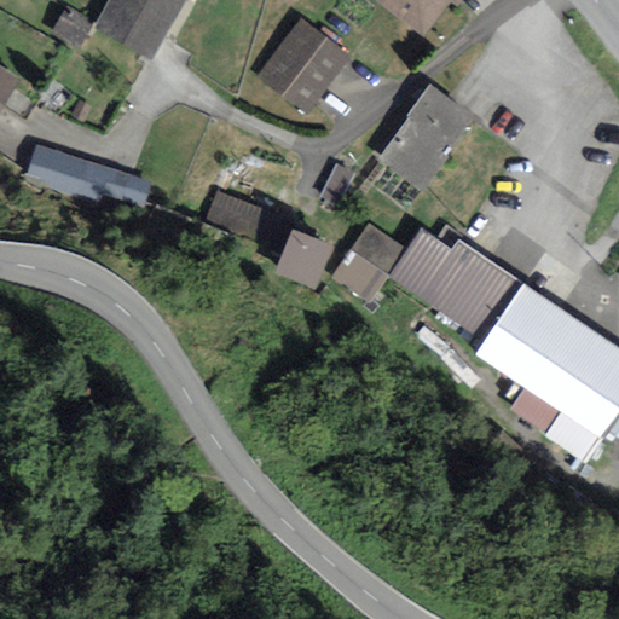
[(108,0),(93,29),(152,62),(185,0),(108,0)]
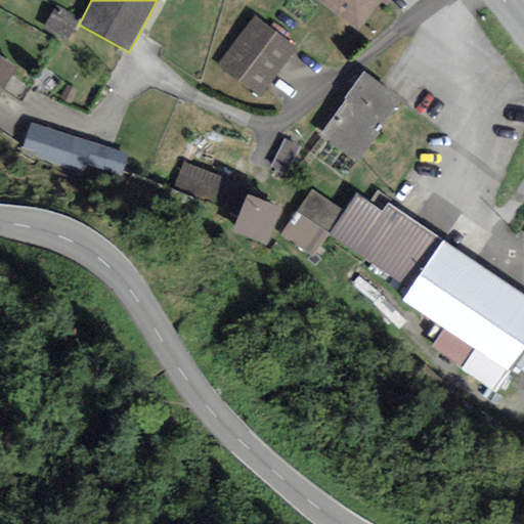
[(387,6),(391,0),(315,0),(357,32),(382,2),(387,6)]
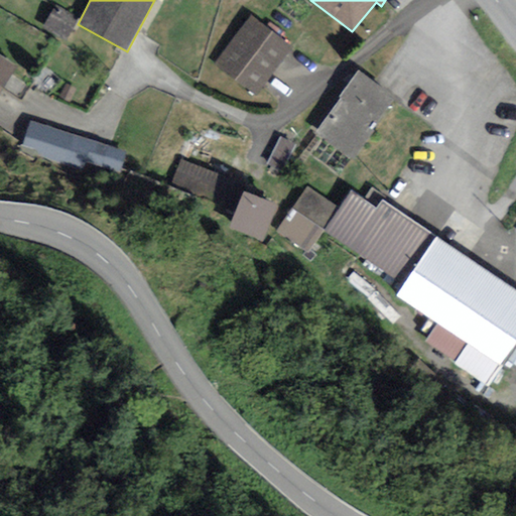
[(78,18),(55,5),(41,28),(63,41),(78,18)]
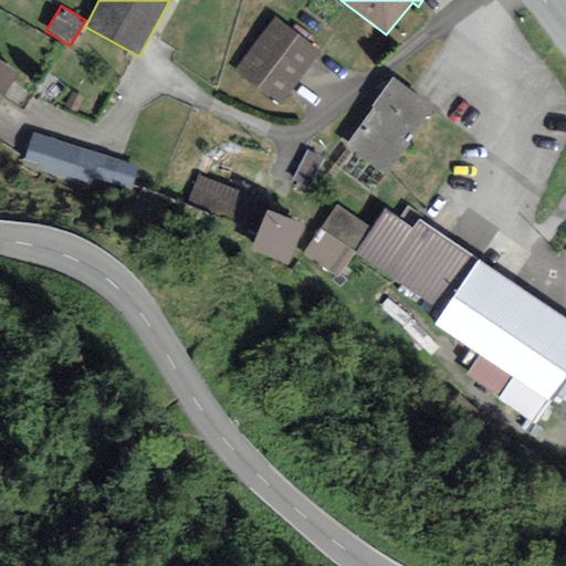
[(236,71),(281,106),(320,52),(274,18),(236,71)]
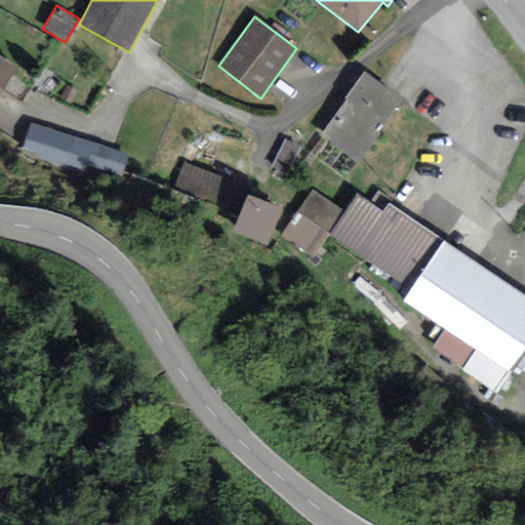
[(0,93),(18,68),(0,55),(0,93)]
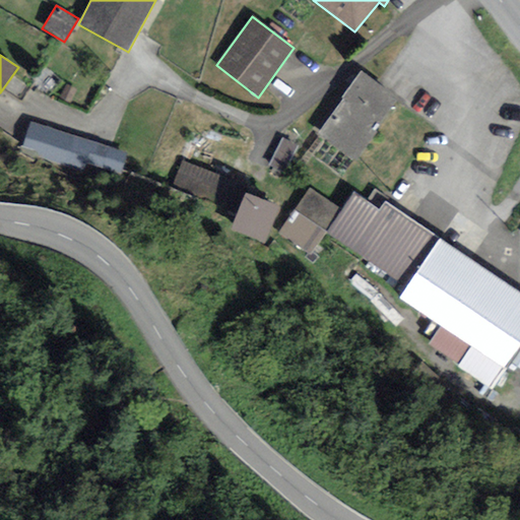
[(318,138),(353,163),(395,105),(360,79),(318,138)]
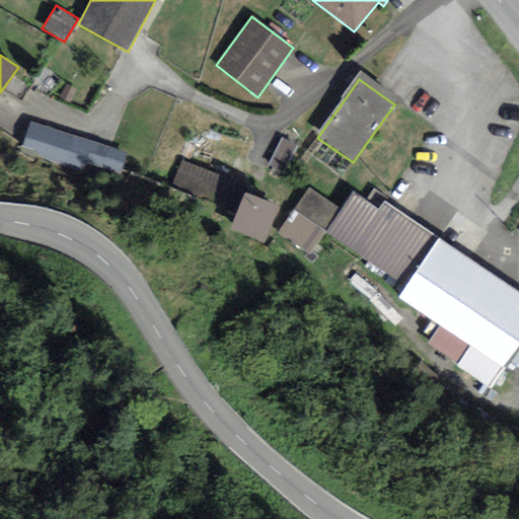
[(123,154),(31,122),(22,147),(80,168),(84,157),(118,169),(123,154)]
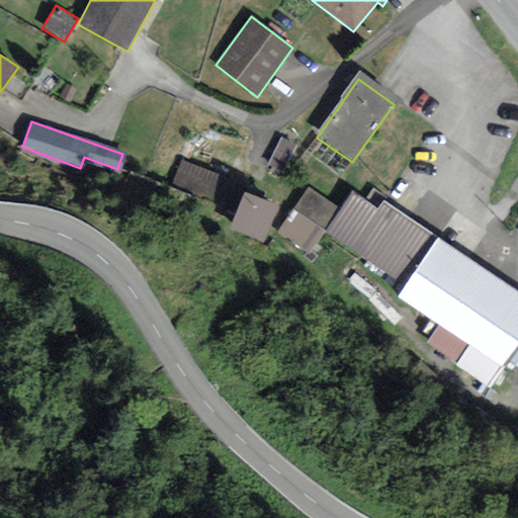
[(297,147),(282,139),(267,164),(283,173),(297,147)]
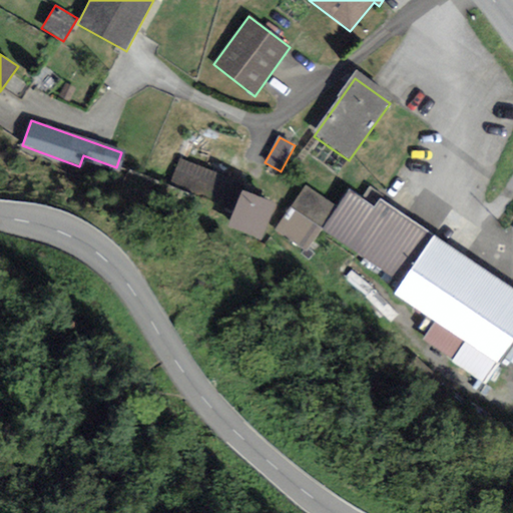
[(217,203),(228,177),(180,157),(169,183),(217,203)]
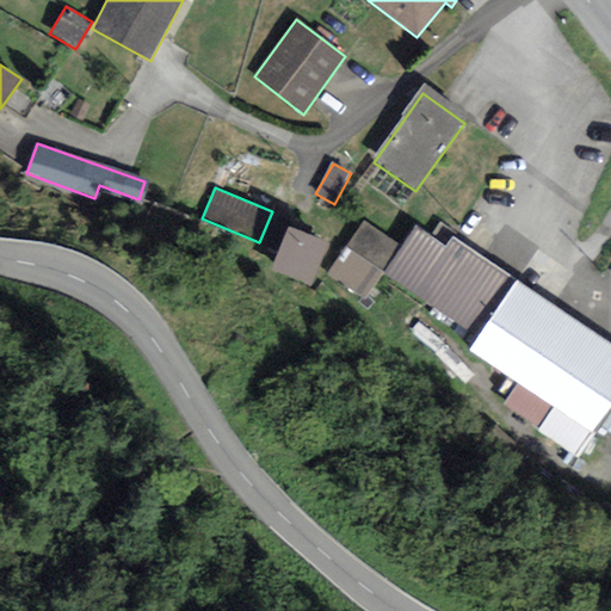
[(384,275),(402,247),(363,221),(327,275),(366,301),(384,275)]
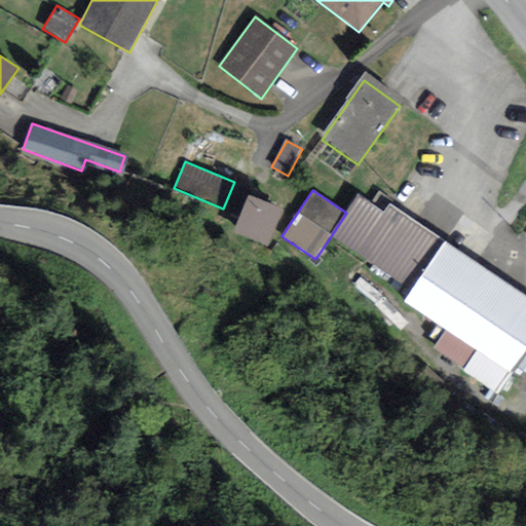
[(412,289),(443,239),(389,205),(392,201),(379,191),(370,203),(358,194),(346,213),(331,236),(412,289)]
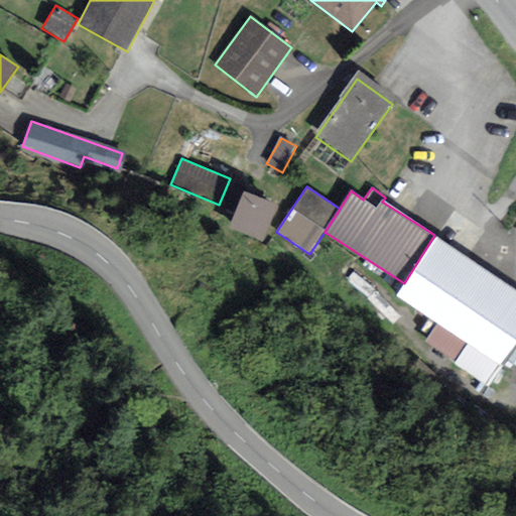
[(275,206),(243,192),(228,229),(260,242),(275,206)]
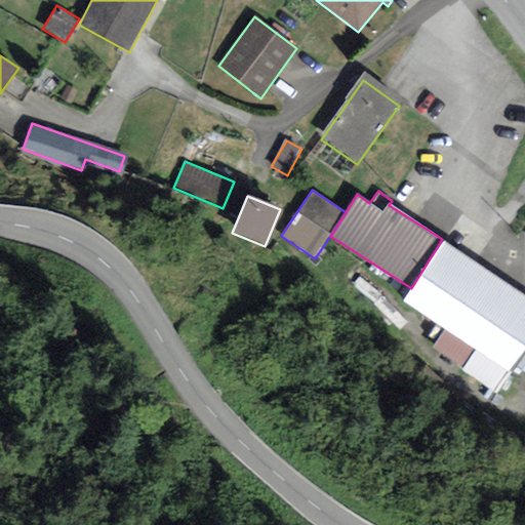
[(495,391),(524,346),(524,295),(442,239),(411,288),(402,303),(445,329),(432,347),(468,367),(466,370),(495,391)]
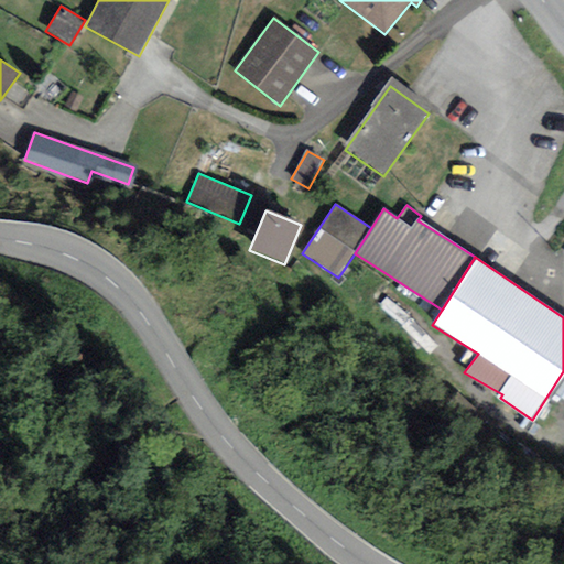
All buildings are outlined.
